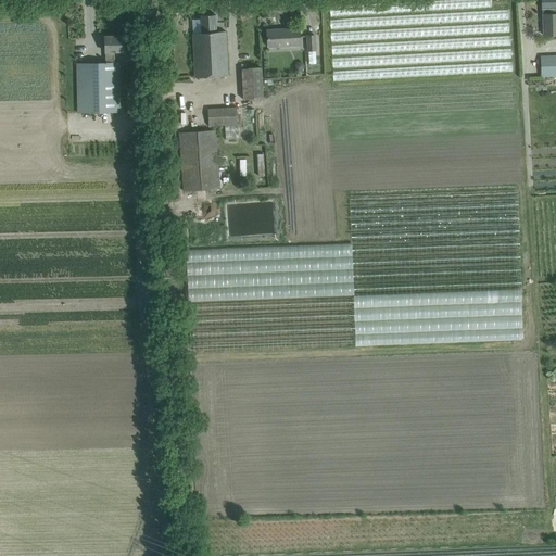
[(543,35),(545,35),(555,35),(555,0),(541,0),(542,9),(542,11),(543,11),(543,35)]
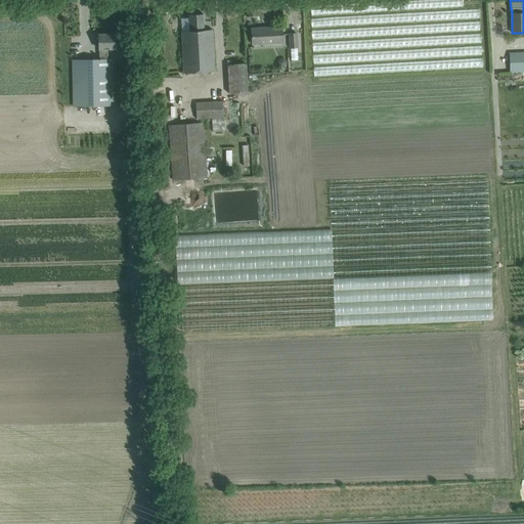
[(190,31),(181,31),(184,73),(215,72),(213,30),(205,30),(204,13),(189,14),(190,31)]
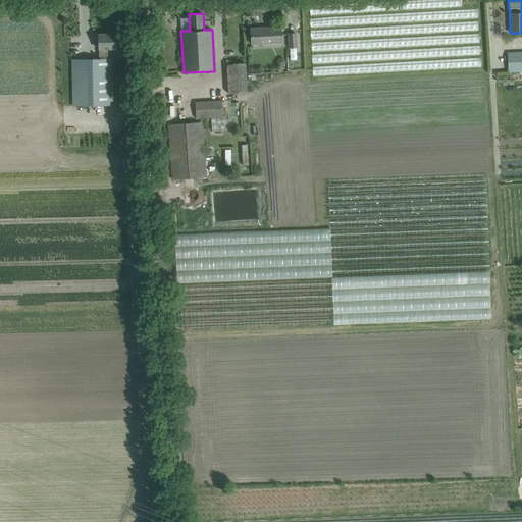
[(251,29),(251,39),(252,44),(281,42),(280,27),(251,29)]
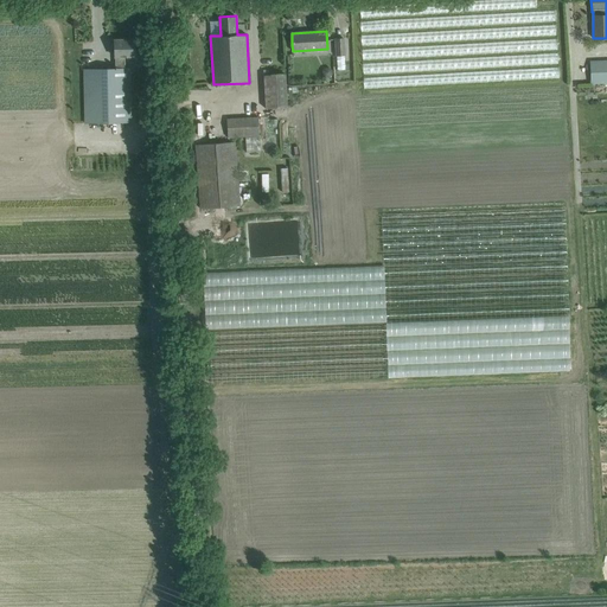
[(84,70),(84,82),(85,123),(132,122),(131,69),(125,69),(125,57),(135,57),(134,39),(114,39),(115,57),(115,69),(84,70)]
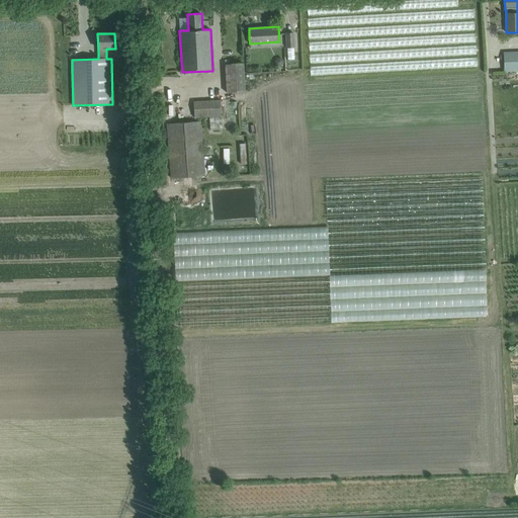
[(517,52),(503,53),(504,63),(504,71),(517,70),(517,52)]
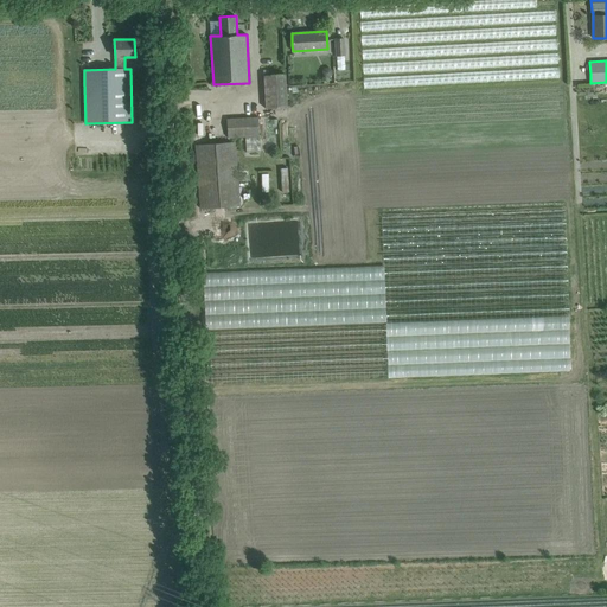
[(267,75),(268,108),(291,107),(289,74),(267,75)]
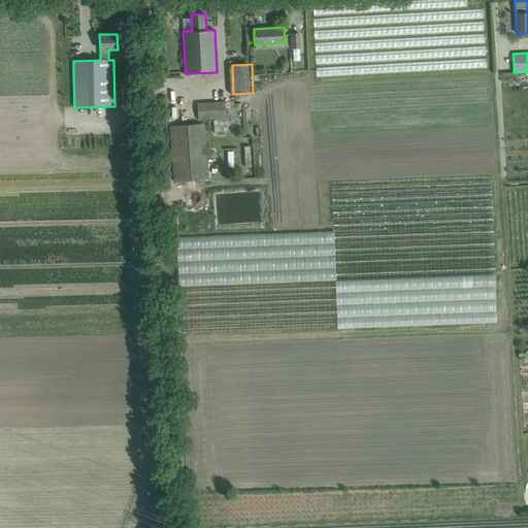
[(226,119),(225,102),(197,103),(198,120),(226,119)]
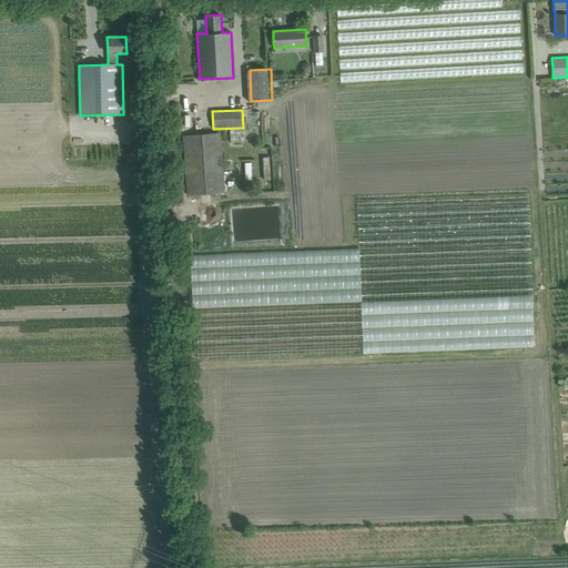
[(188,195),(225,193),(224,172),(232,172),(229,133),(220,134),(220,133),(183,137),(188,195)]
